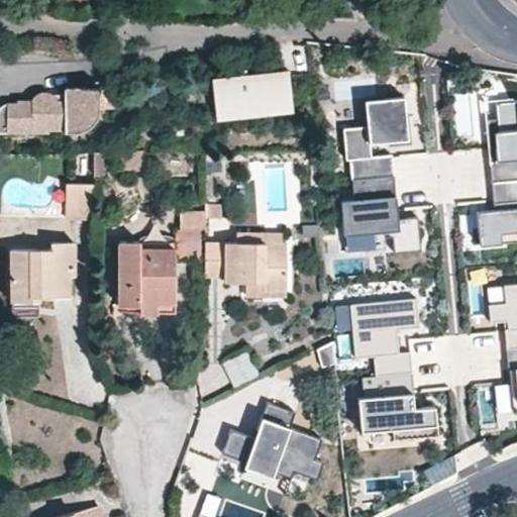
[(217,78),(220,120),(299,114),(296,72),(217,78)]
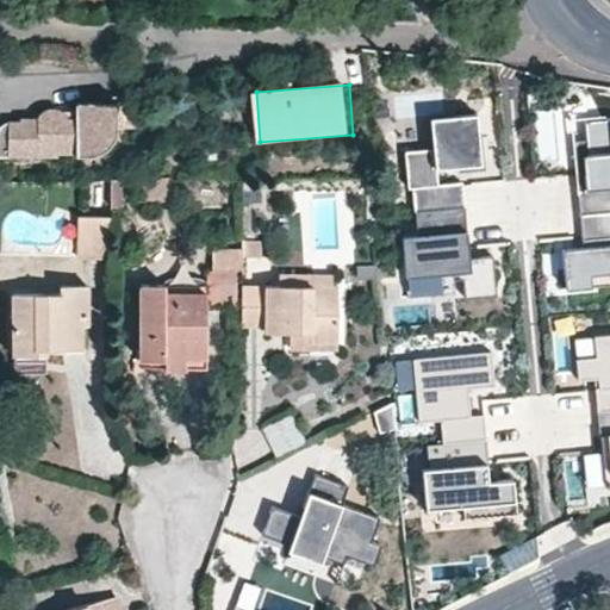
[(66,110),(60,109),(55,110),(51,112),(48,113),(45,117),(44,119),(29,120),(29,123),(16,123),(13,124),(10,126),(8,128),(7,130),(5,132),(4,135),(2,137),(1,141),(1,143),(1,145),(0,145),(0,157),(67,157),(67,155),(85,154),(85,157),(99,157),(107,156),(111,155),(114,154),(118,150),(120,148),(122,144),(123,142),(124,138),(124,126),(112,128),(111,104),(82,104),(82,120),(74,119),(72,116),(69,112),(66,110)]
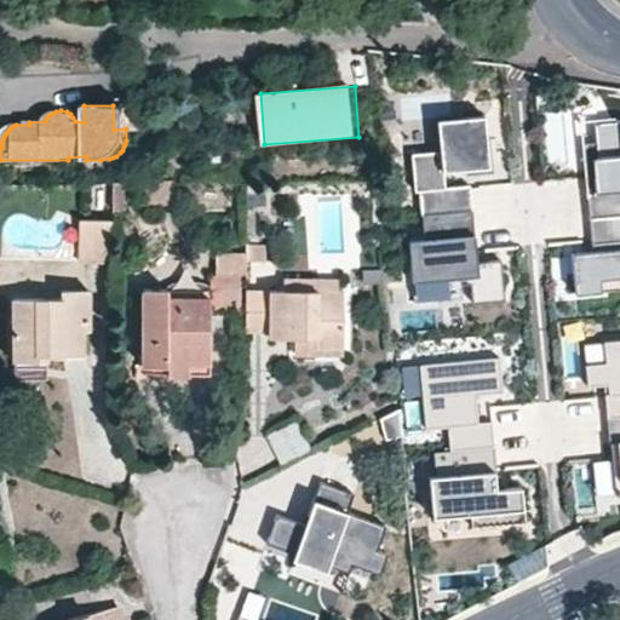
[(126,128),(125,105),(113,105),(114,130),(126,128)]
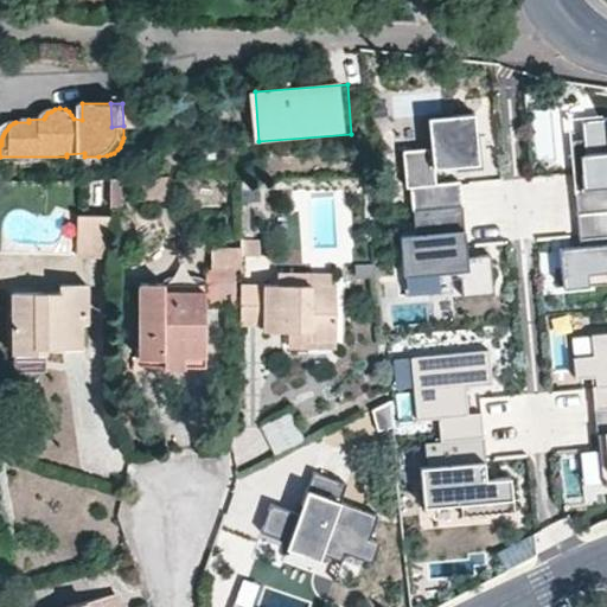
[(606,115),(581,117),(585,153),(574,154),(575,172),(592,171),(593,186),(606,185),(606,115)]
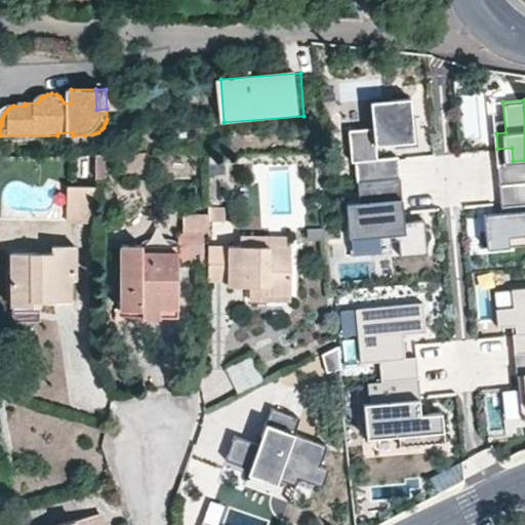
[(409,101),(371,105),(374,130),(350,133),(356,202),(342,203),(347,240),(398,235),(400,257),(427,254),(423,218),(403,220),(395,144),(413,142),(409,101)]
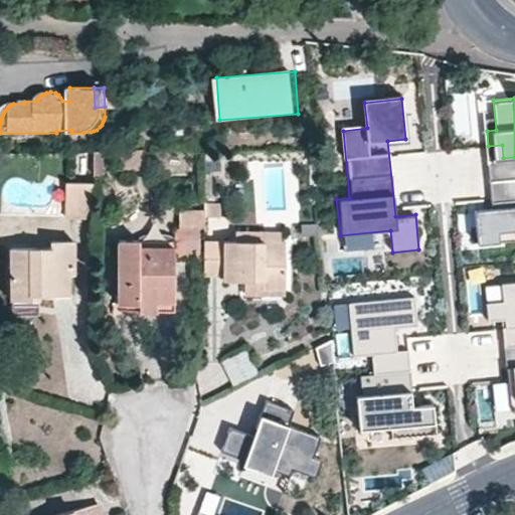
[(116,152),(116,171),(144,170),(144,152),(116,152)]
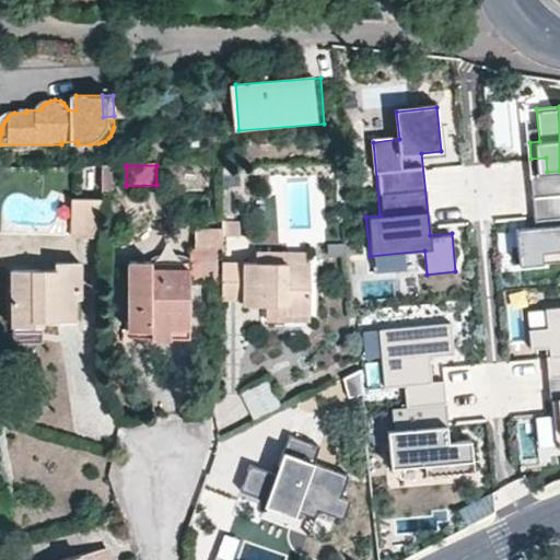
[(102,200),(71,200),(71,236),(102,236),(102,200)]
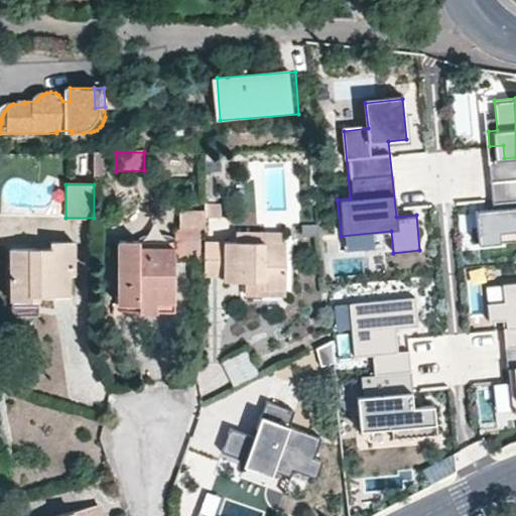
[(204,203),(180,204),(180,229),(204,230),(204,219),(204,206),(204,203)]
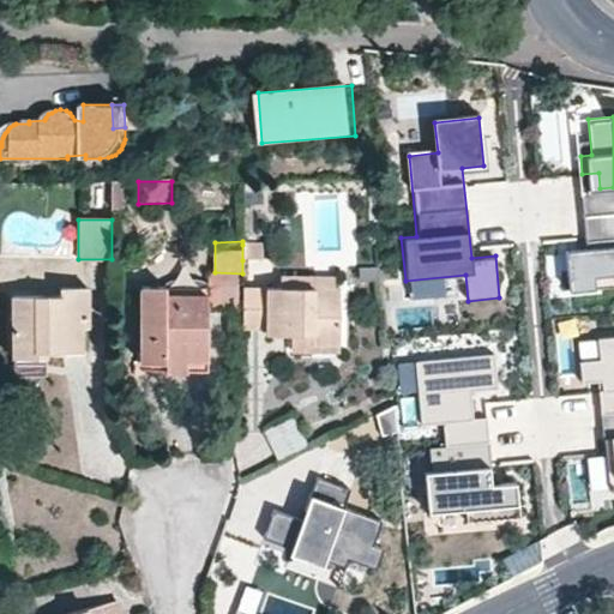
[(242,245),(242,260),(262,260),(263,245),(242,245)]
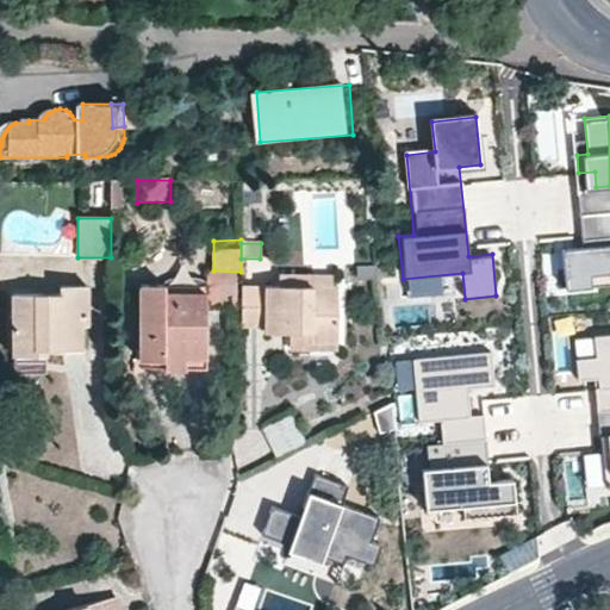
[(609,248),(565,251),(567,291),(609,287),(609,248)]
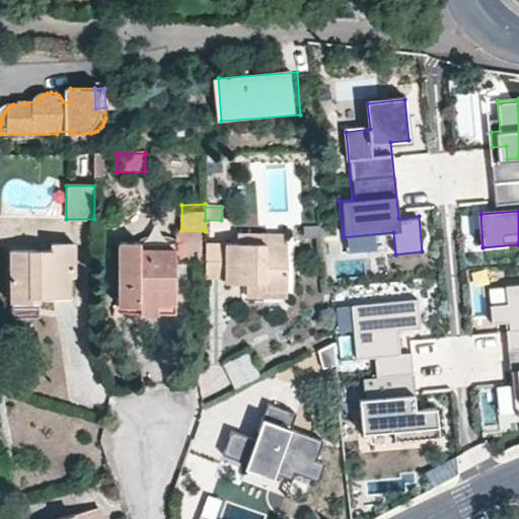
[(286,292),(287,245),(266,245),(266,232),(241,231),(241,245),(205,244),(205,279),(223,279),(223,283),(244,284),(263,284),(263,292),(286,292)]
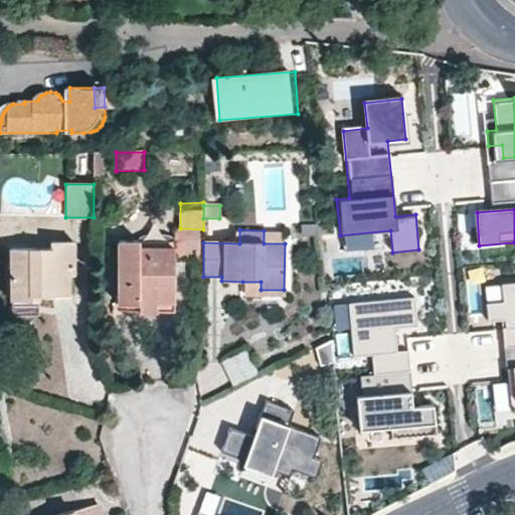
[(285,243),(285,230),(264,230),(264,243),(285,243)]
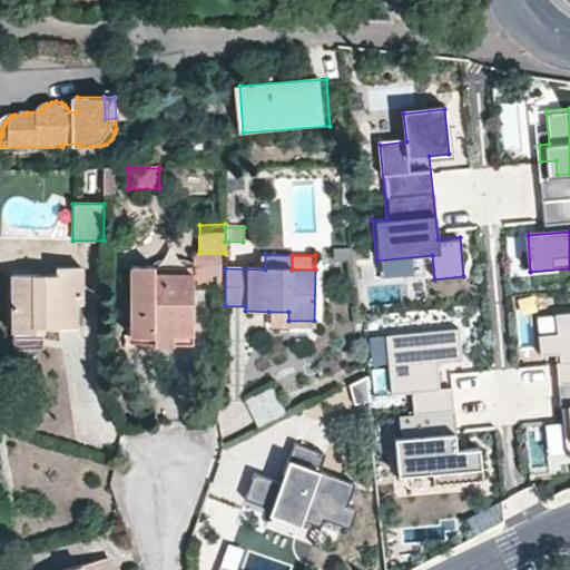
[(154,267),(130,268),(130,345),(192,345),(190,274),(154,275),(154,267)]
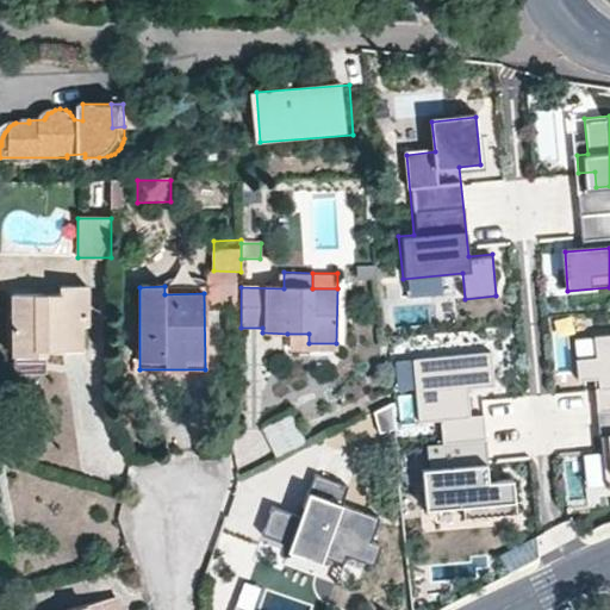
[(14,349),(45,349),(88,349),(88,342),(81,342),(81,325),(87,325),(88,291),(61,291),(60,296),(16,296),(14,349)]
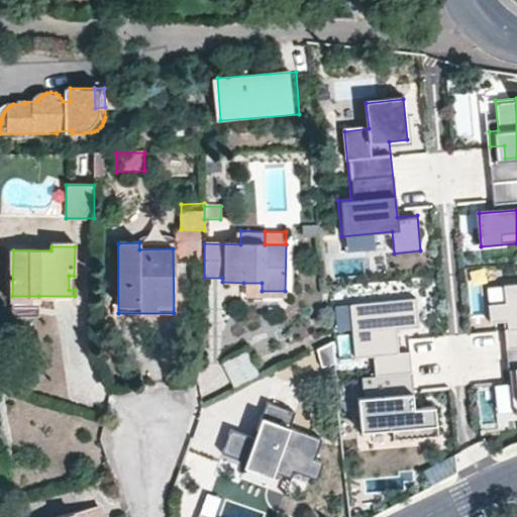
[(243,283),(243,298),(285,299),(285,291),(262,291),(262,283),(243,283)]
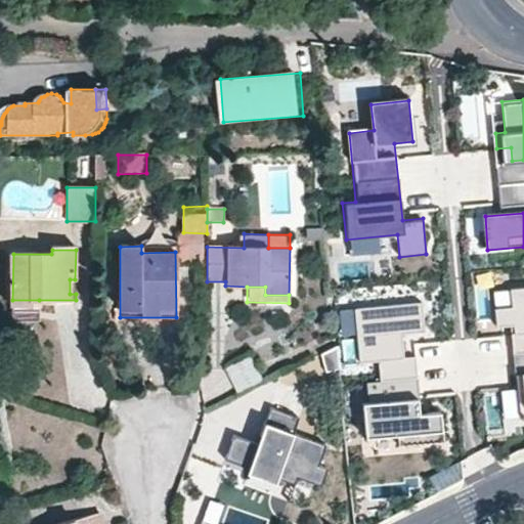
[(511,329),(513,352),(523,350),(523,288),(510,289),(512,309),(495,310),(496,330),(511,329)]
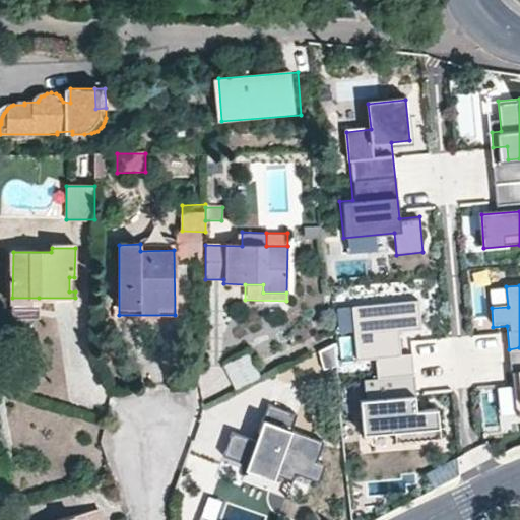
[(358,359),(399,354),(397,330),(421,327),(418,301),(351,308),(358,359)]
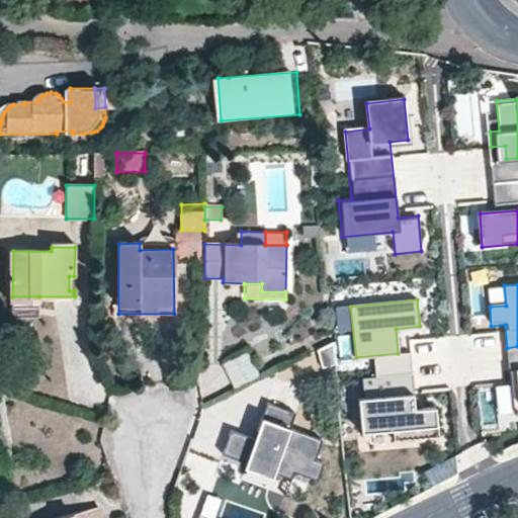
[(517,346),(507,348),(509,369),(513,369),(514,381),(510,382),(512,411),(517,410),(517,346)]
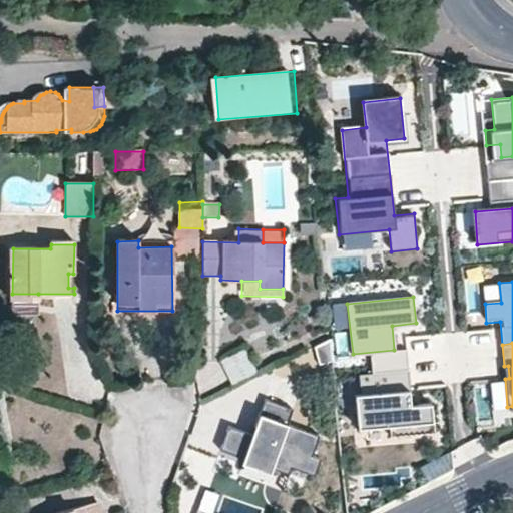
[(233,389),(258,376),(245,349),(219,361),(233,389)]
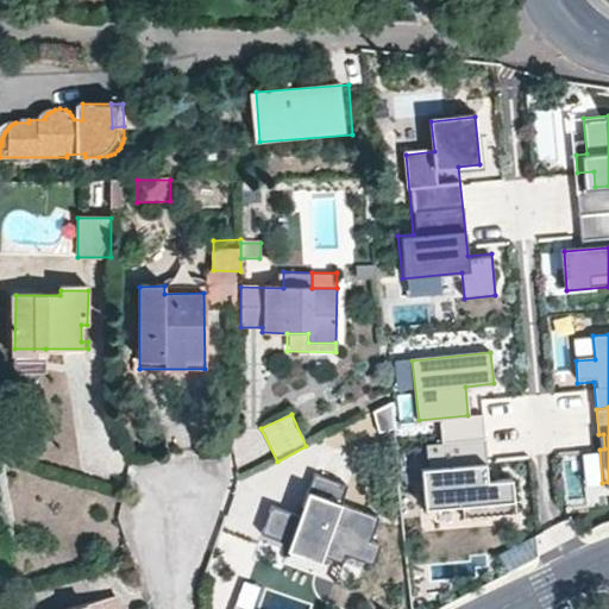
[(485,438),(425,444),(427,468),(421,468),(425,508),(513,500),(510,478),(487,481),(485,464),(488,464),(485,438)]
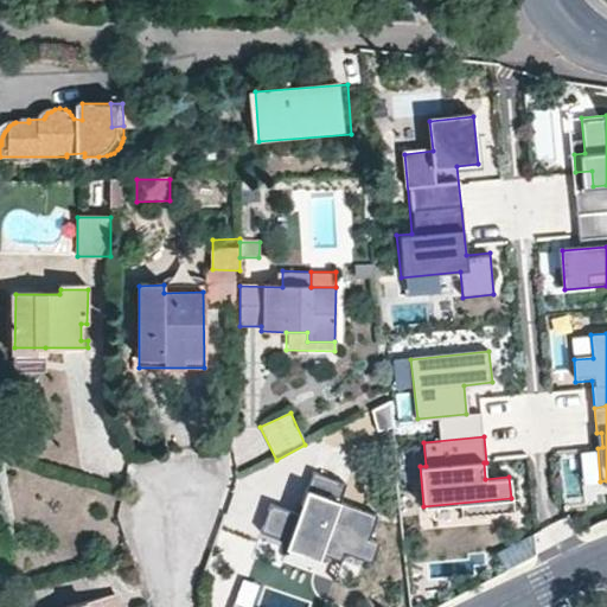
[(268,505),(259,534),(286,543),(283,549),(317,561),(319,555),(338,561),(340,553),(369,562),(376,543),(365,540),(375,515),(338,502),(344,484),(311,473),(296,515),(268,505)]
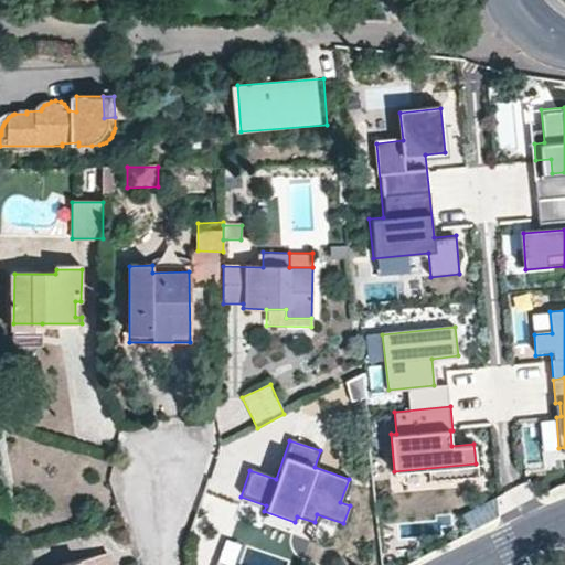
[(233,564),(242,543),(225,537),(214,564),(233,564)]
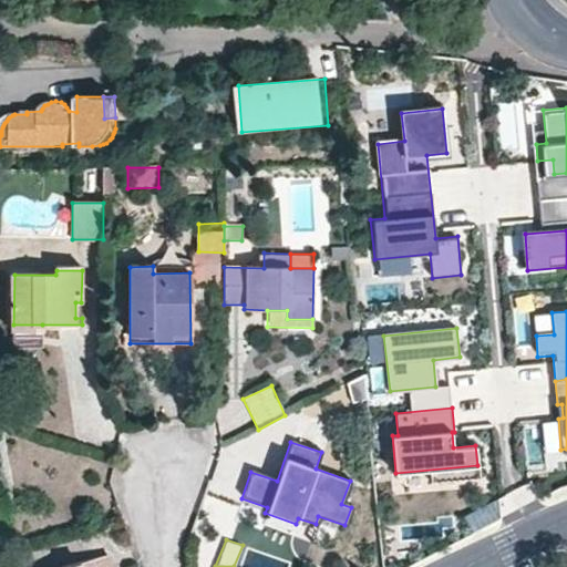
[(109,566),(106,557),(69,566),(109,566)]
